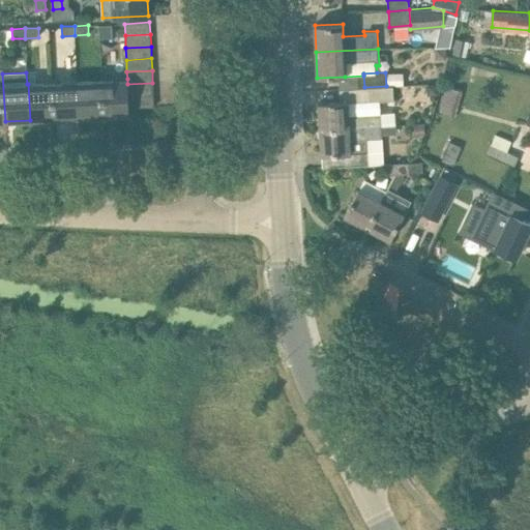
[(127,79),(102,81),(105,116),(129,115),(129,108),(128,96),(127,84),(127,79)]
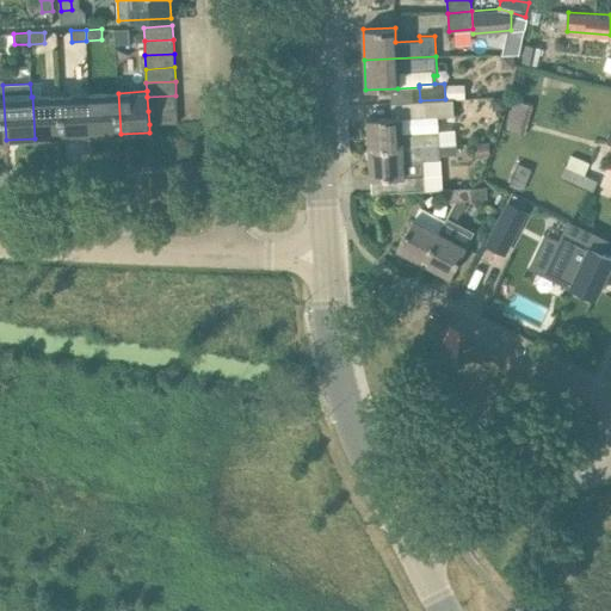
[(121,134),(118,93),(90,94),(92,135),(121,134)]
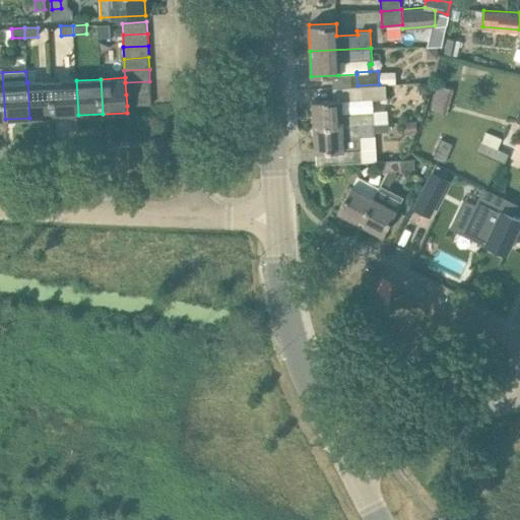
[(78,115),(76,80),(52,81),(54,116),(78,115)]
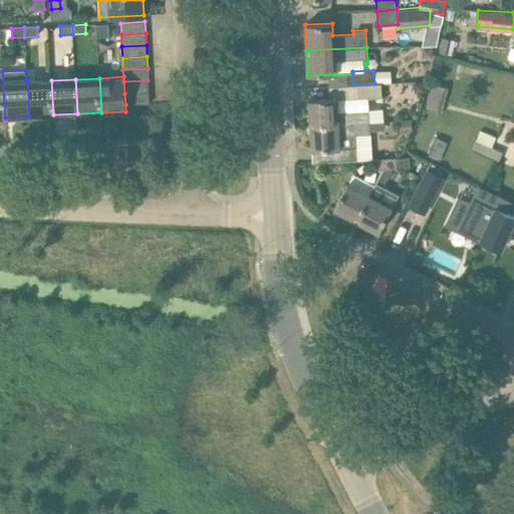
[(53,114),(51,80),(27,81),(29,116),(53,114)]
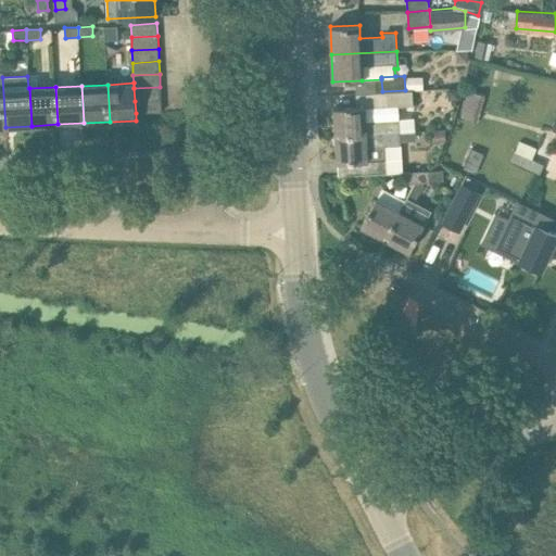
[(160,87),(134,88),(135,101),(161,99),(160,87)]
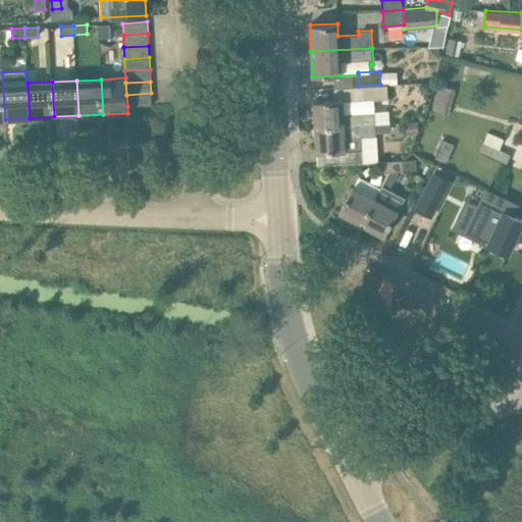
[(380,85),(359,86),(360,100),(374,99),(388,98),(387,84),(380,85)]
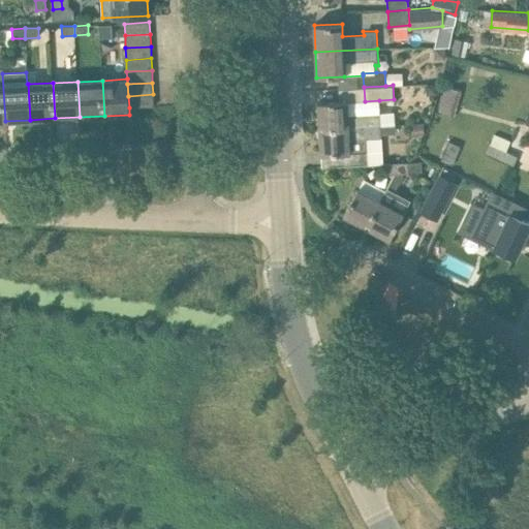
[(442,99),(458,103),(462,91),(445,86),(442,99)]
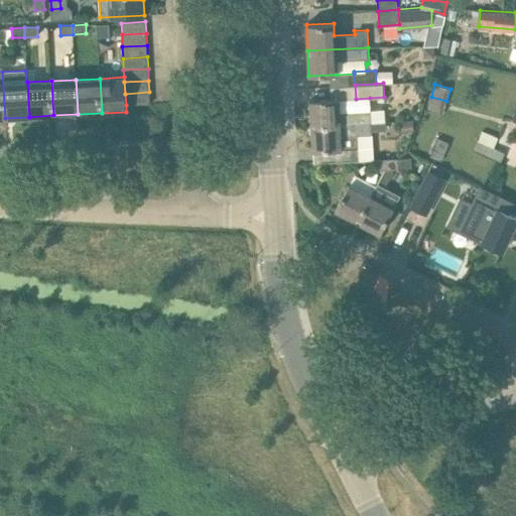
[(149,92),(125,94),(126,105),(150,104),(149,92)]
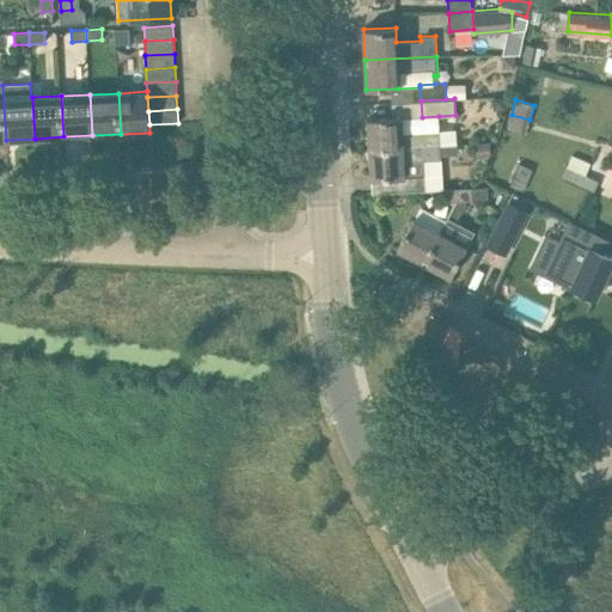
[(526,134),(530,120),(512,115),(507,129),(526,134)]
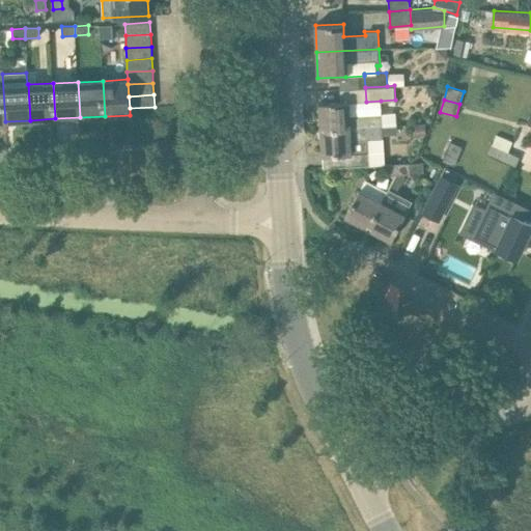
[(382,127),(392,126),(397,126),(396,112),(382,113),(381,101),(366,102),(350,103),(350,102),(319,103),(320,129),(382,127)]
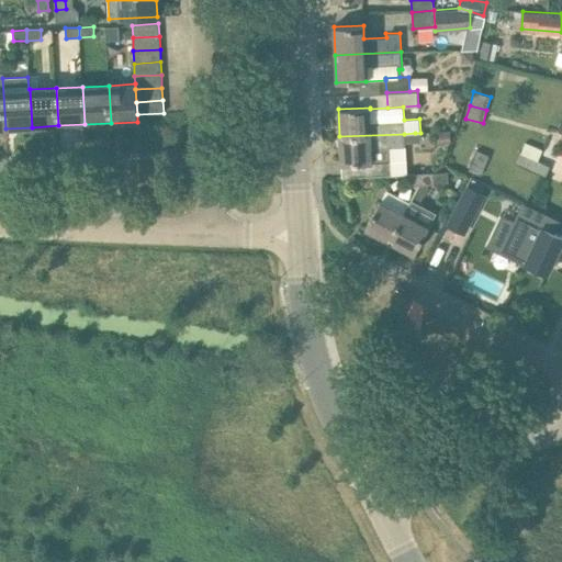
[(361,177),(385,176),(390,175),(388,147),(405,146),(404,134),(339,136),(340,165),(360,164),(361,177)]
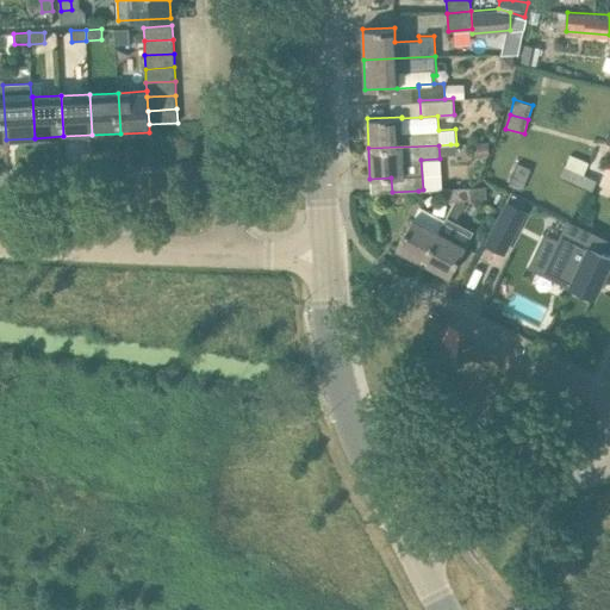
[(562,175),(579,181),(586,163),(570,157),(562,175)]
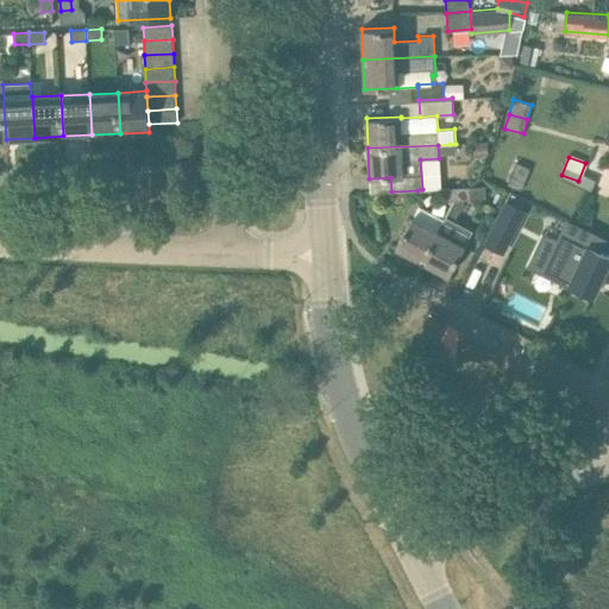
[(521,190),(531,168),(516,162),(507,184),(521,190)]
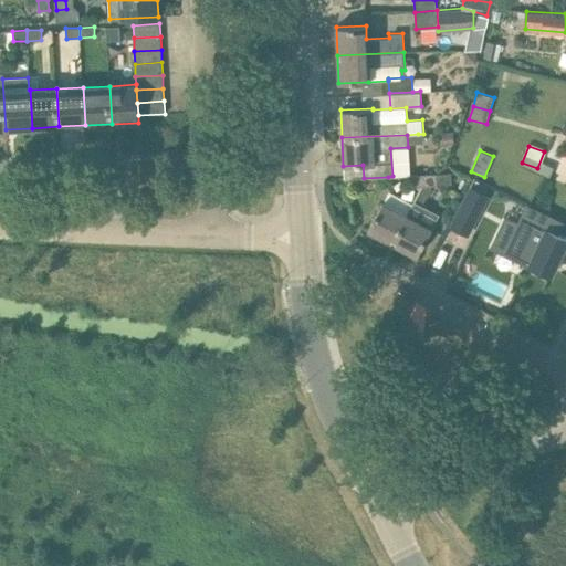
[(437,174),(421,175),(422,186),(423,186),(431,186),(437,185),(437,184),(437,174)]
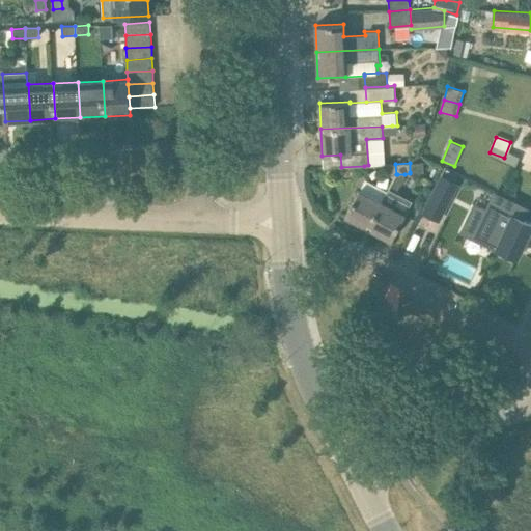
[(423,163),(410,163),(410,172),(423,172),(423,163)]
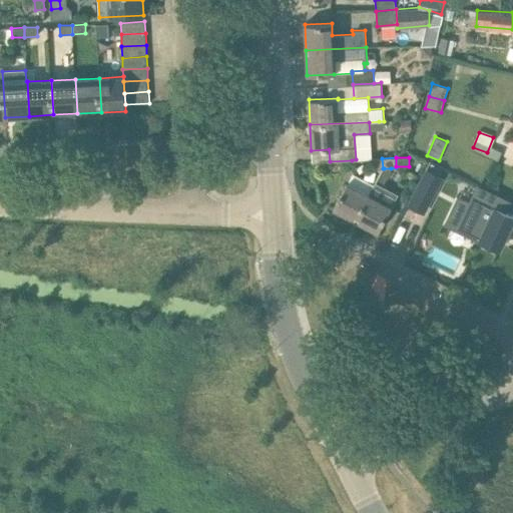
[(383,168),(382,158),(370,158),(370,169),(383,168)]
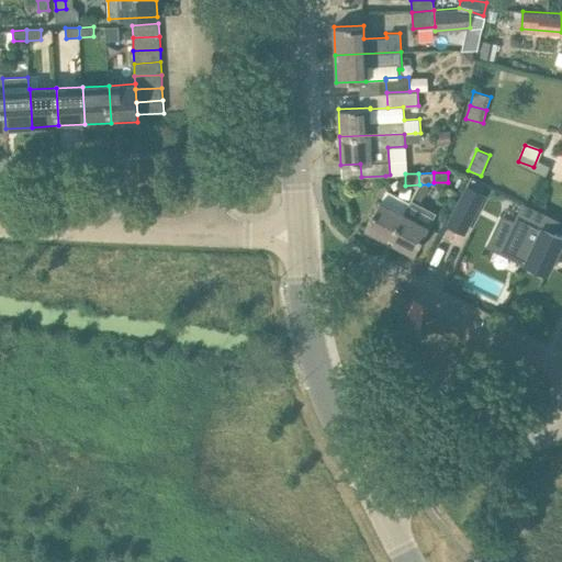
[(420,184),(411,200),(419,204),(428,188),(428,184),(420,184)]
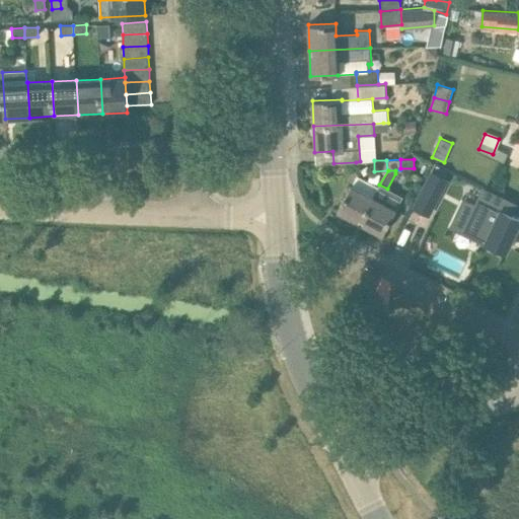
[(337,211),(359,222),(373,198),(372,197),(378,187),(357,175),(352,187),(351,186),(337,211)]
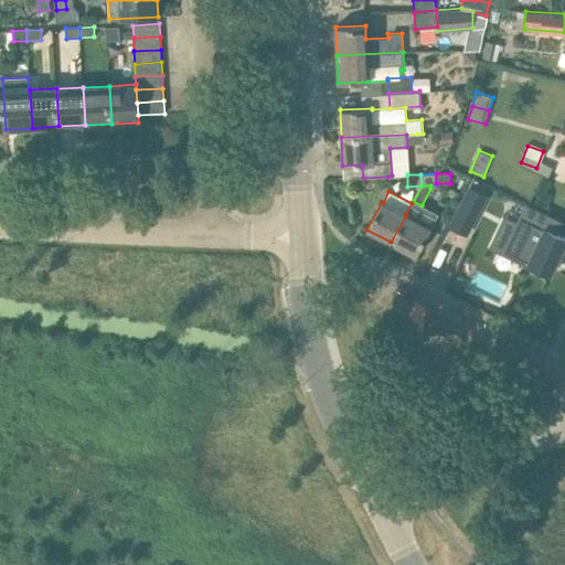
[(465,194),(449,226),(466,234),(482,202),(465,194)]
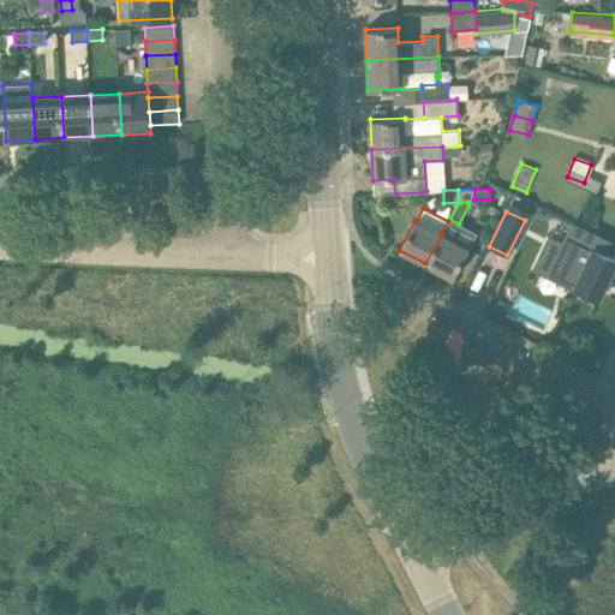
[(442,234),(425,263),(453,278),(469,248),(442,234)]
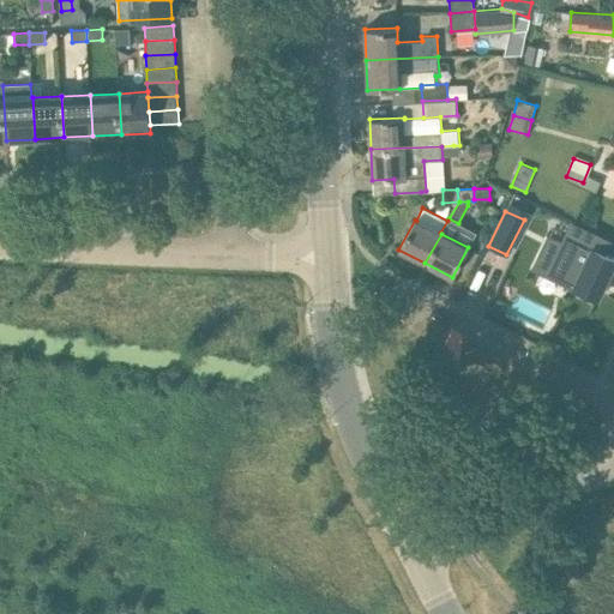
[(516,240),(512,248),(501,269),(543,292),(554,271),(565,276),(564,281),(575,287),(597,299),(613,264),(613,258),(595,250),(593,247),(583,265),(572,260),(567,271),(557,266),(559,262),(516,240)]
